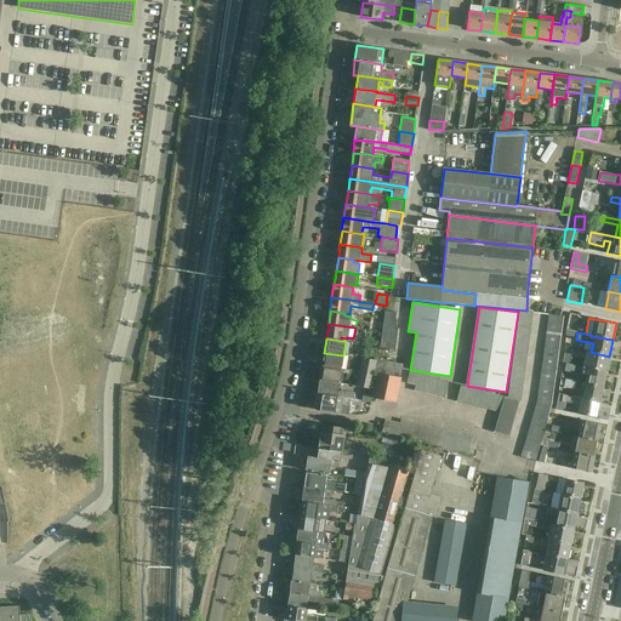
[(397,342),(381,341),(380,348),(396,351),(397,342)]
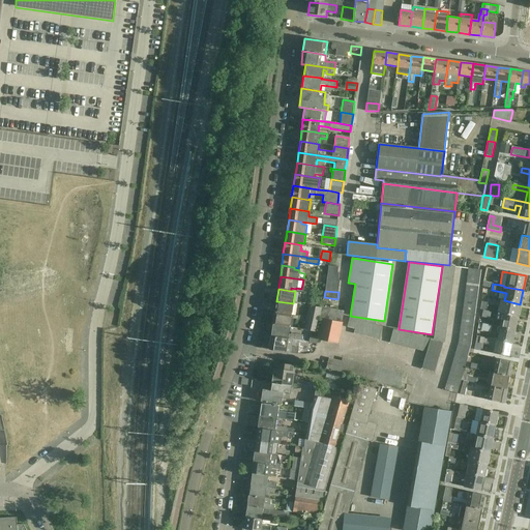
[(498,314),(518,318),(520,304),(504,300),(500,300),(498,314)]
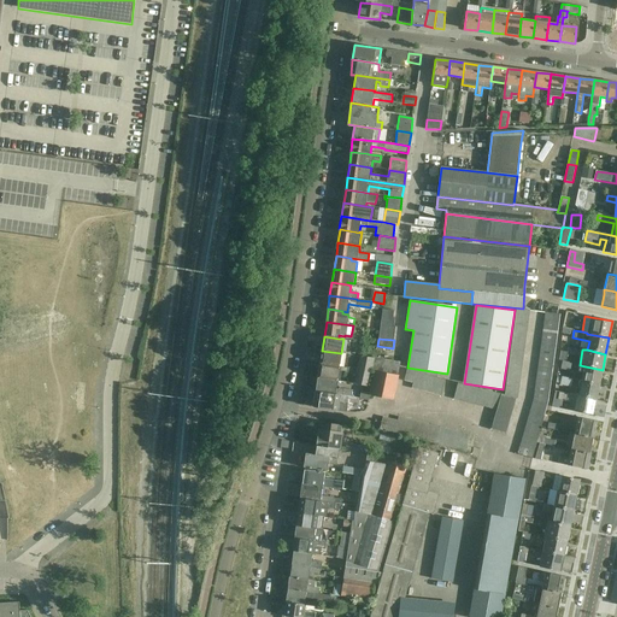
[(341,353),(322,351),(319,364),(339,366),(341,353)]
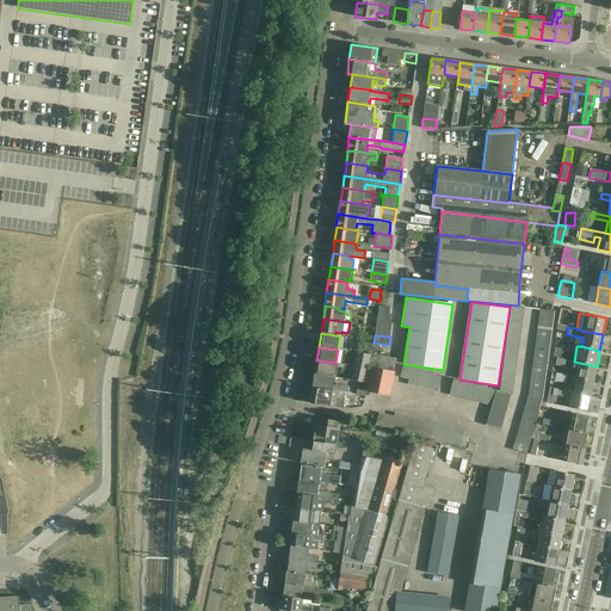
[(370,355),(357,352),(353,366),(353,371),(351,380),(368,383),(370,366),(368,366),(370,355)]
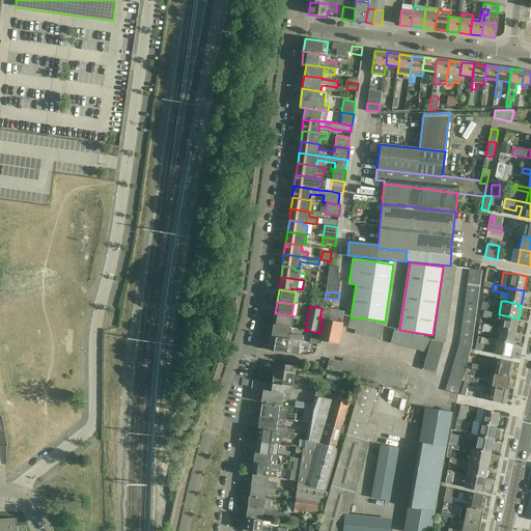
[(344,313),(322,308),(319,318),(322,318),(342,323),(344,313)]
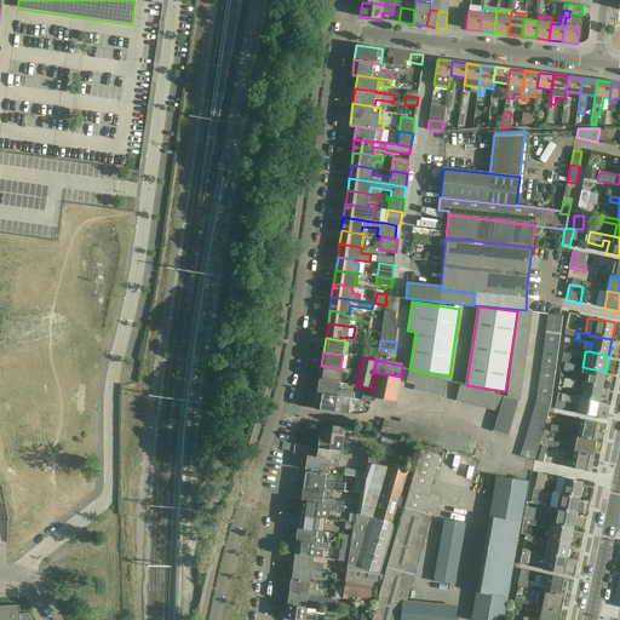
[(569,363),(563,362),(562,368),(563,369),(563,371),(573,373),(574,365),(569,363)]
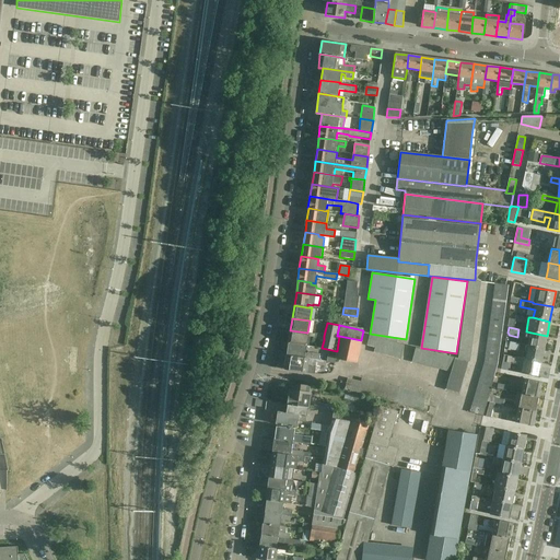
[(307,333),(290,330),(289,342),(305,346),(307,333)]
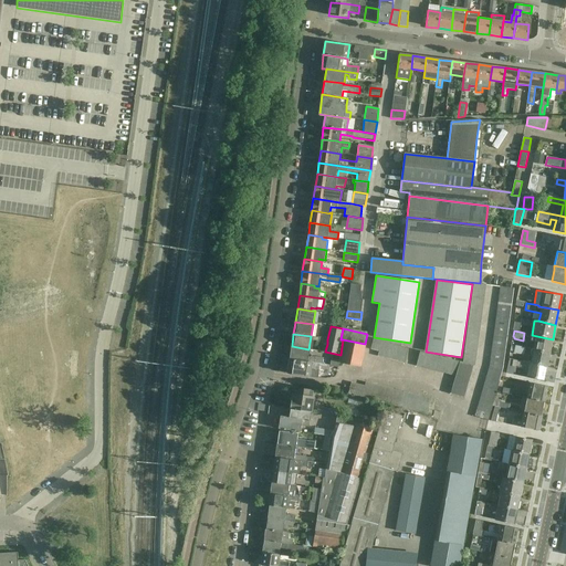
[(553,339),(532,335),(531,342),(535,343),(533,350),(549,354),(553,339)]
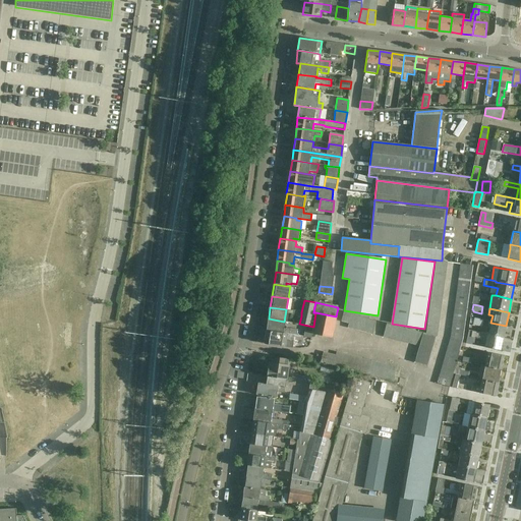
[(342,322),(349,324),(352,313),(345,311),(342,322)]
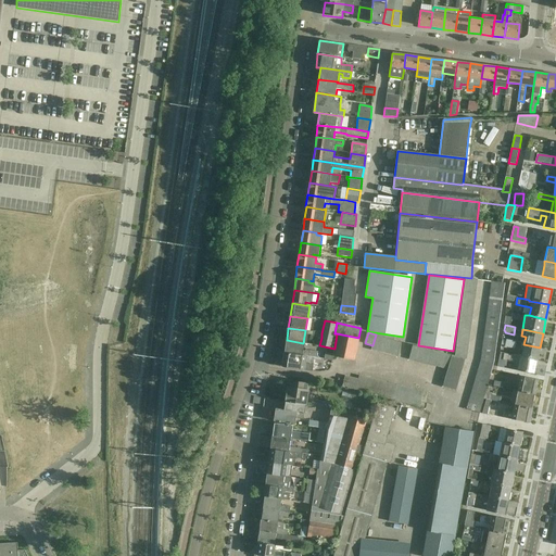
[(333,349),(332,355),(332,356),(354,361),(359,338),(358,338),(337,333),(335,349),(333,349)]
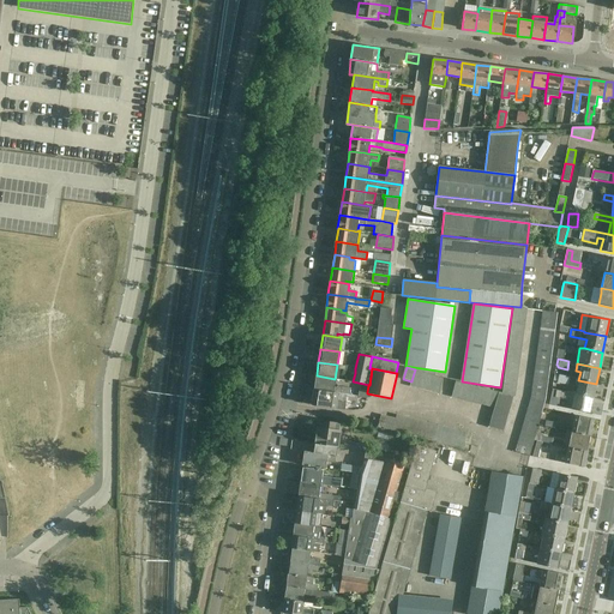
[(422,372),(415,369),(411,381),(410,386),(417,389),(422,372)]
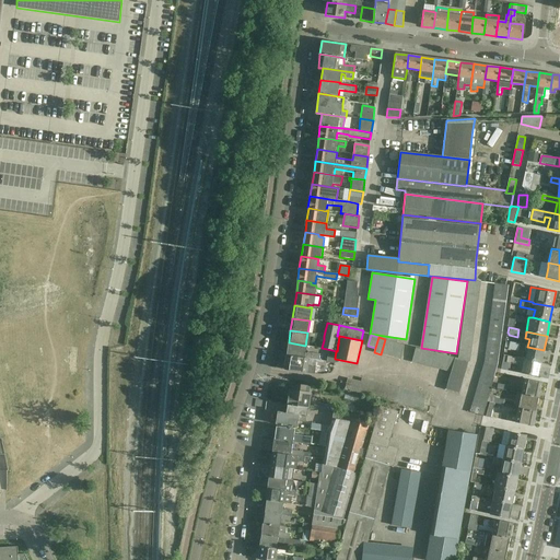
[(392,340),(385,339),(381,354),(387,356),(392,340)]
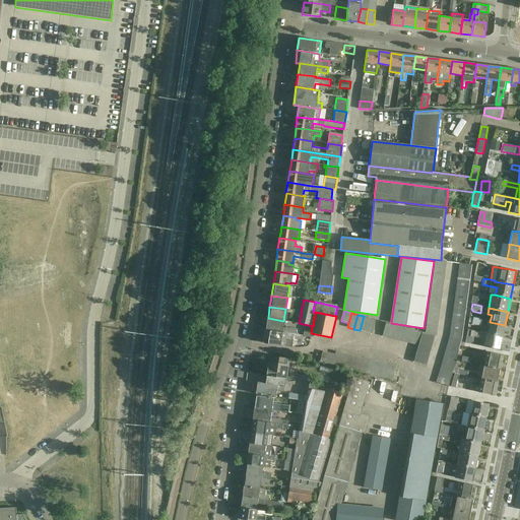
[(370,318),(364,316),(360,330),(366,332),(370,318)]
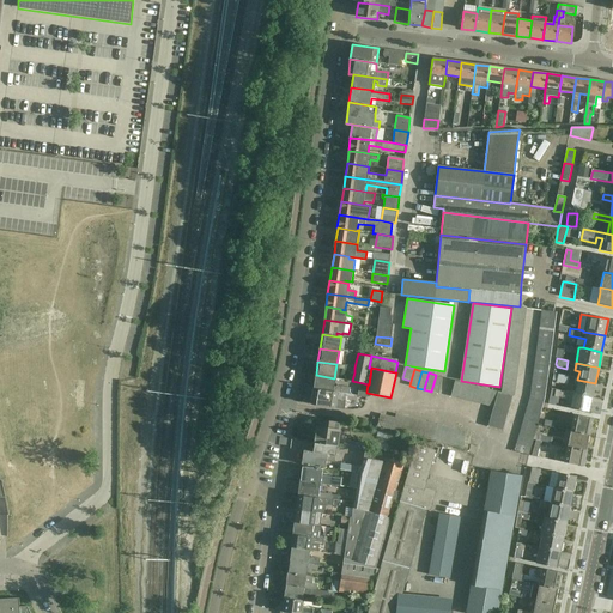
[(569,376),(553,374),(552,381),(557,381),(557,382),(568,384),(569,376)]
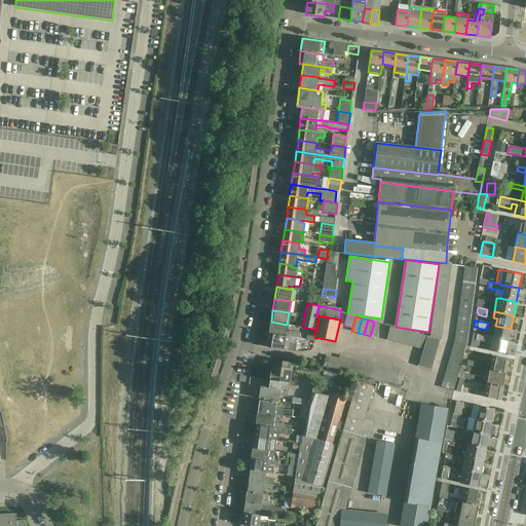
[(287,325),(271,322),(269,334),(289,337),(299,339),(300,333),(286,331),(287,325)]
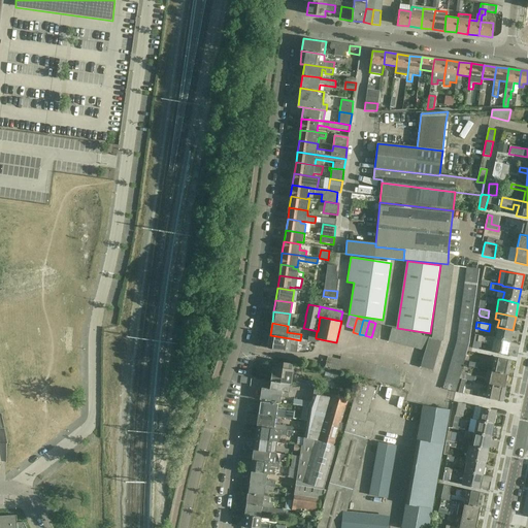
[(382,324),(375,323),(371,337),(377,339),(382,324)]
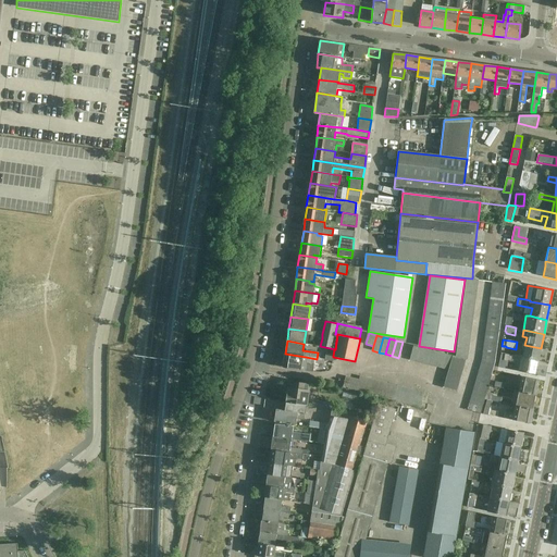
[(524,350),(522,358),(537,361),(541,348),(524,345),(522,344),(521,350),(524,350)]
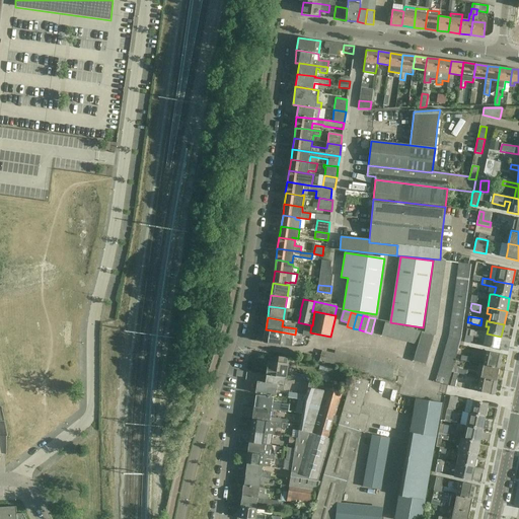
[(382,336),(388,338),(391,323),(386,321),(382,336)]
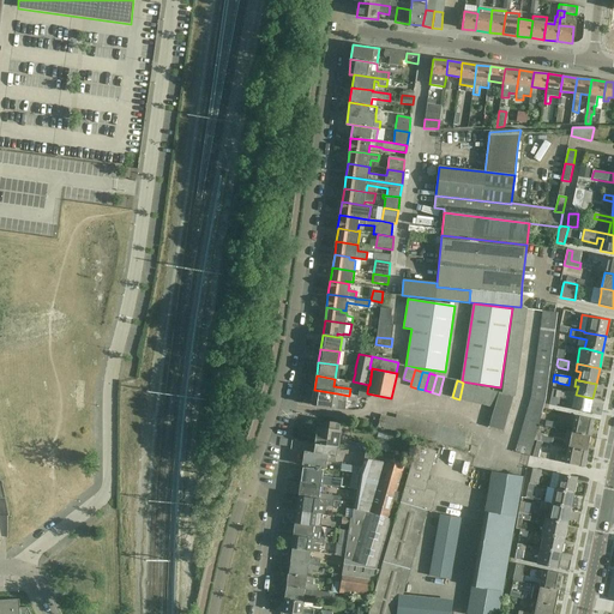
[(470,384),(463,383),(459,399),(465,401),(470,384)]
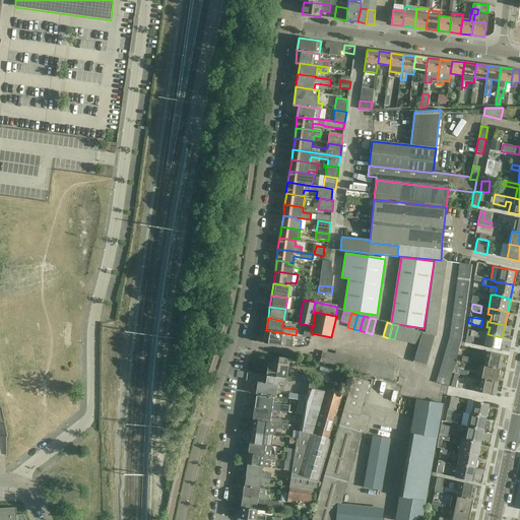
[(404,327),(398,325),(394,339),(400,341),(404,327)]
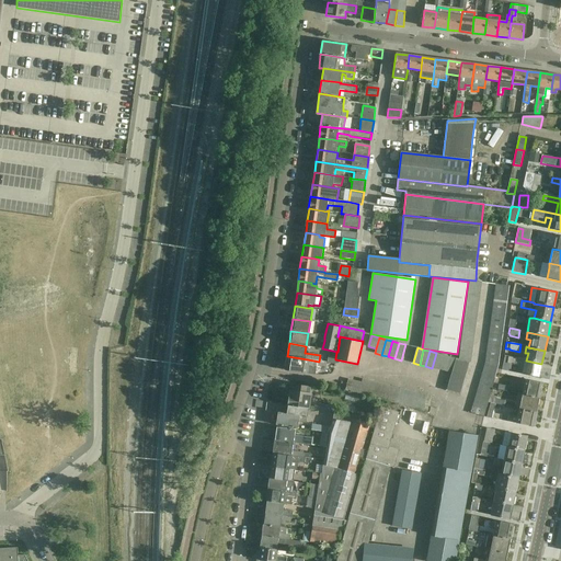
[(443,354),(436,353),(432,368),(438,369),(443,354)]
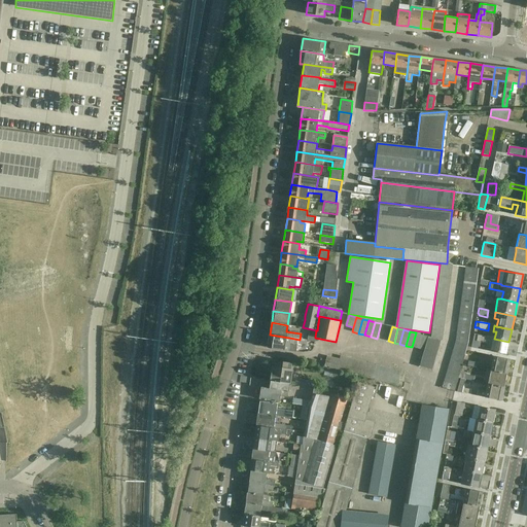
[(422,335),(416,332),(412,347),(418,349),(422,335)]
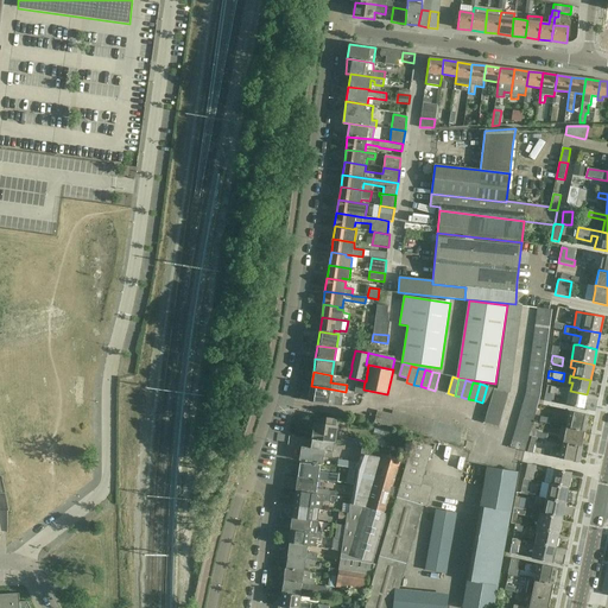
[(334,390),(311,386),(309,401),(340,406),(341,399),(333,398),(334,390)]
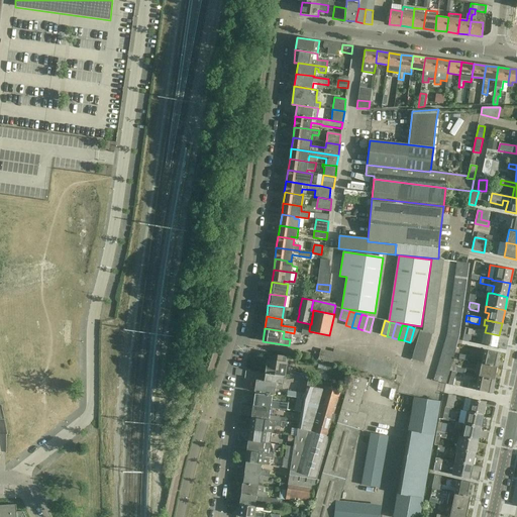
[(421,330),(414,328),(410,342),(417,343),(419,337),(421,330)]
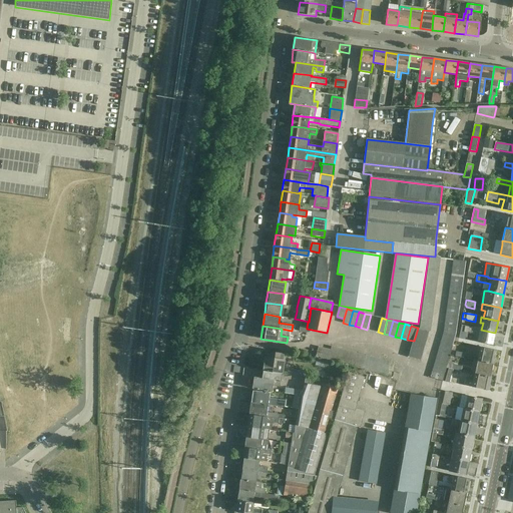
[(481,330),(465,326),(464,332),(479,336),(477,343),(493,346),(495,333),(481,330)]
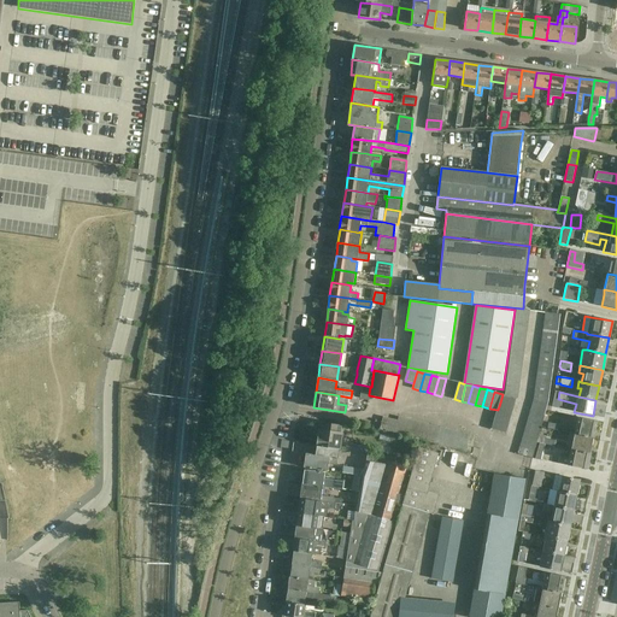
[(516,399),(503,394),(500,403),(513,407),(516,399)]
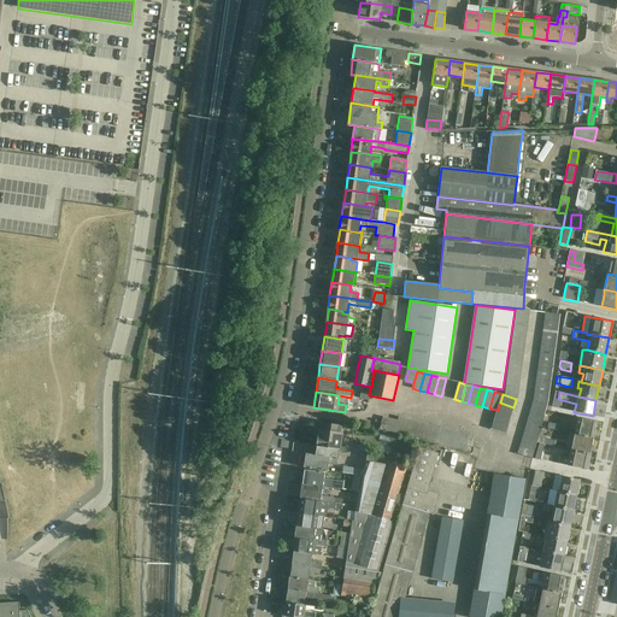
[(548,400),(534,399),(533,399),(532,405),(546,410),(548,403),(548,400)]
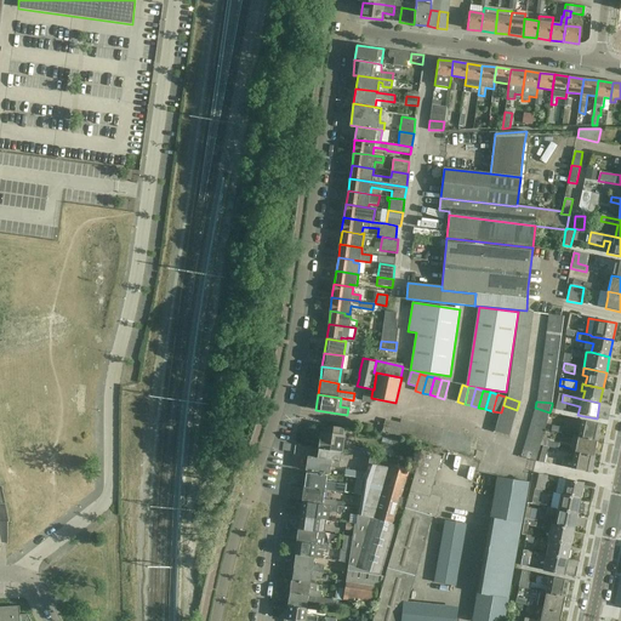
[(517,410),(503,405),(501,412),(514,417),(517,410)]
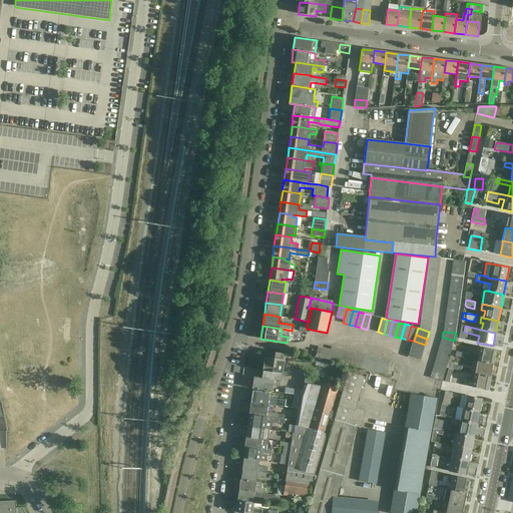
[(454,341),(442,337),(440,343),(453,346),(454,341)]
